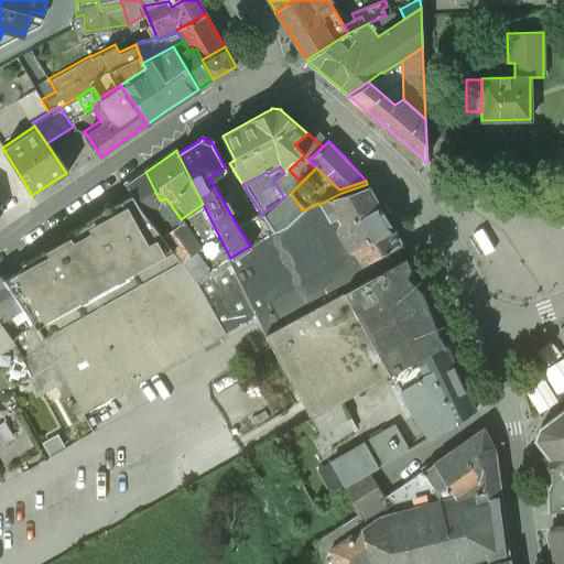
[(284,173),(273,181),(284,197),(291,193),(301,182),(289,170),(284,173)]
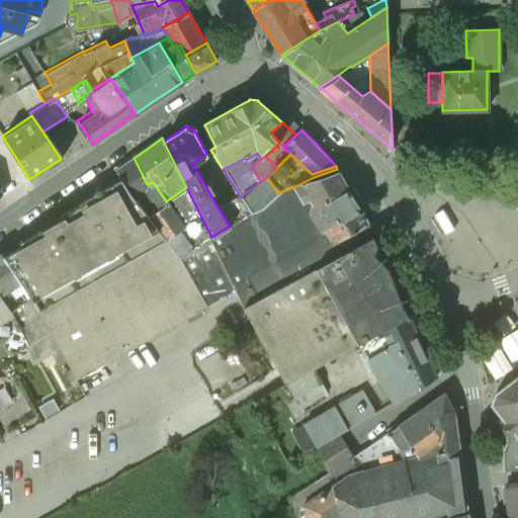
[(147,184),(134,158),(126,162),(116,169),(119,174),(121,178),(134,197),(141,193),(153,212),(168,203),(166,201),(153,182),(147,184)]
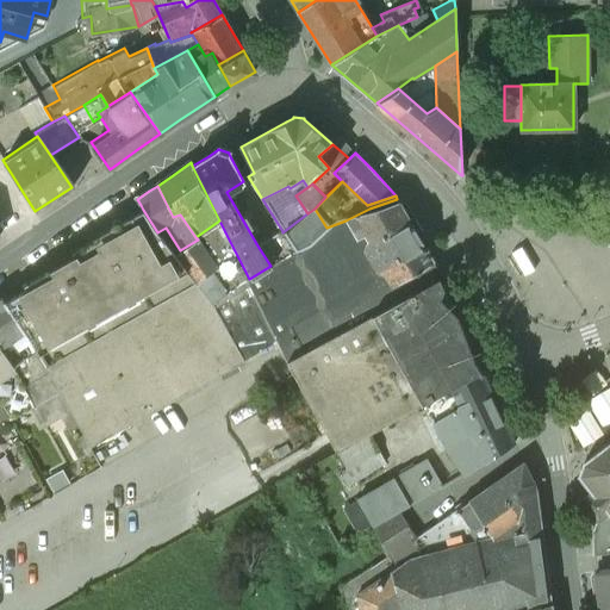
[(271,266),(249,279),(274,336),(290,328),(323,309),(338,332),(439,277),(416,235),(397,199),(369,209),(346,221),(327,228),(307,243),(294,251),(271,266)]
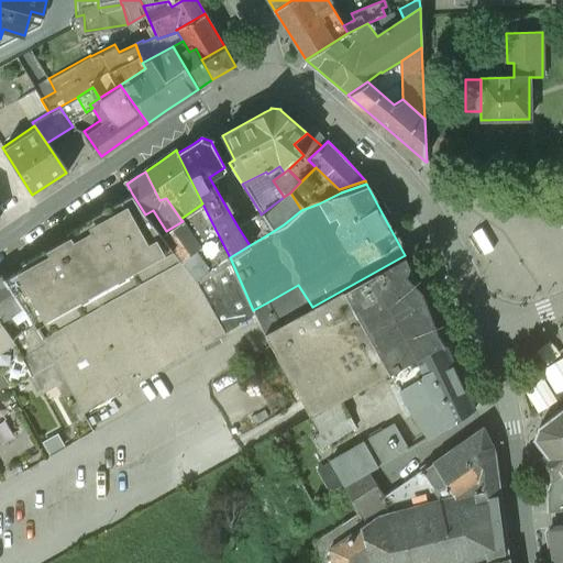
[(284,197),(261,214),(272,232),(284,224),(301,210),(290,192),(284,197)]
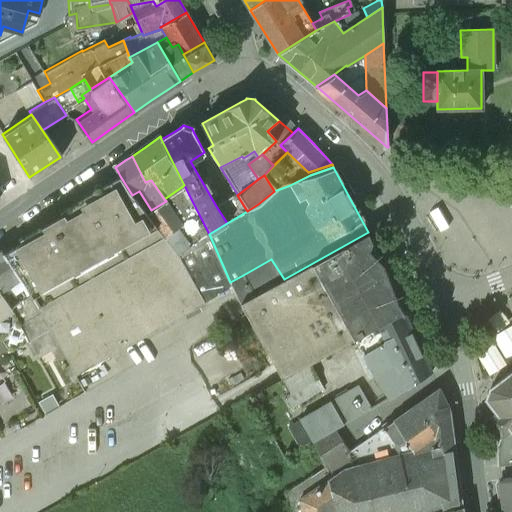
[(101,189),(81,200),(82,202),(62,213),(62,214),(42,224),(44,228),(23,239),(24,241),(3,253),(20,279),(21,278),(28,291),(152,221),(133,197),(132,195),(120,176),(100,187),(101,189)]
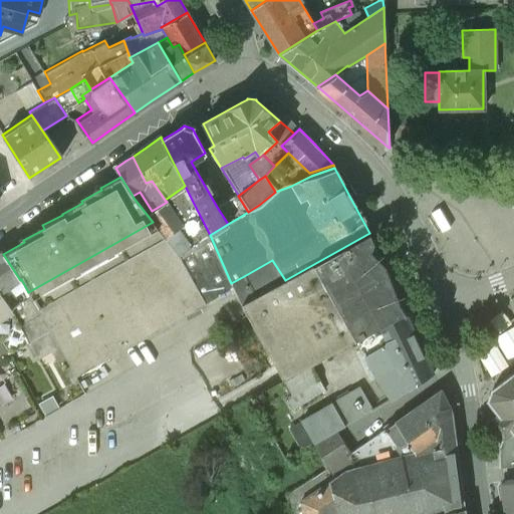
[(167,202),(152,211),(140,192),(133,196),(134,198),(153,222),(179,255),(196,244),(168,204),(167,202)]
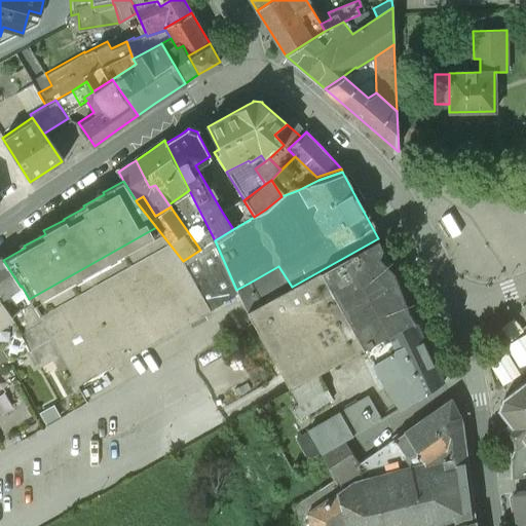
[(243,199),(222,212),(233,229),(254,217),(243,200),(243,199)]
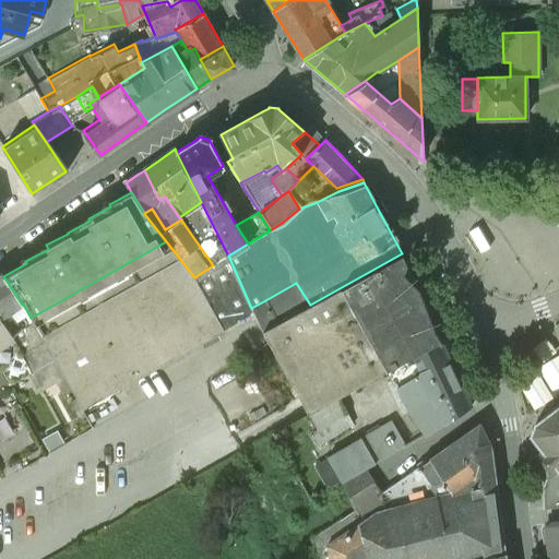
[(206,213),(182,222),(213,265),(228,256),(206,213)]
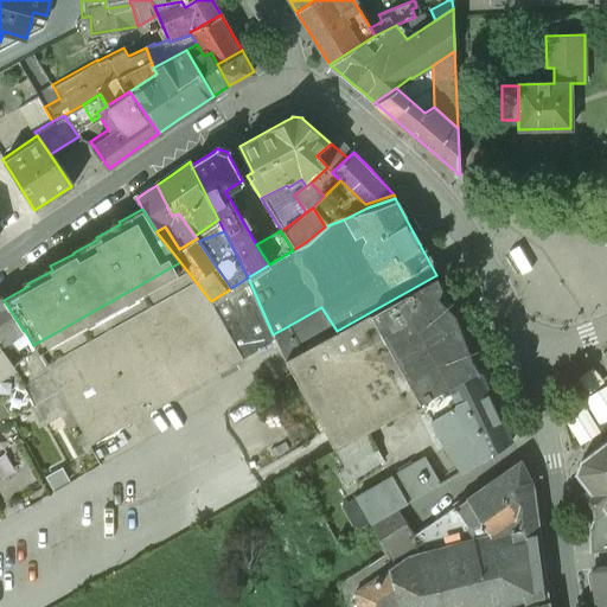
[(180,262),(33,345),(50,372),(61,393),(69,408),(90,445),(243,359),(211,301),(180,262)]
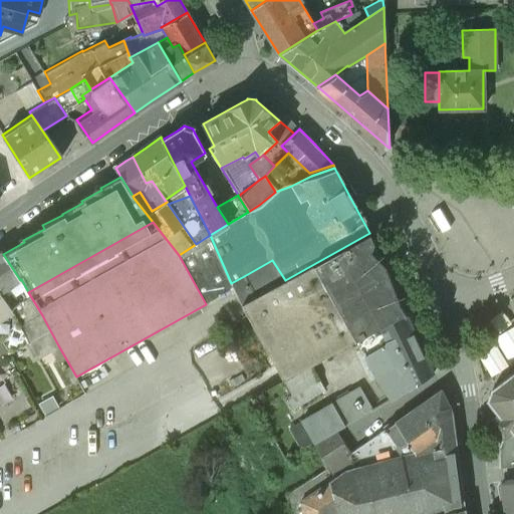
[(256,296),(242,304),(284,379),(378,327),(379,327),(407,315),(401,305),(400,306),(390,289),(375,263),(368,250),(372,248),(373,242),(369,233),(285,280),(256,296)]
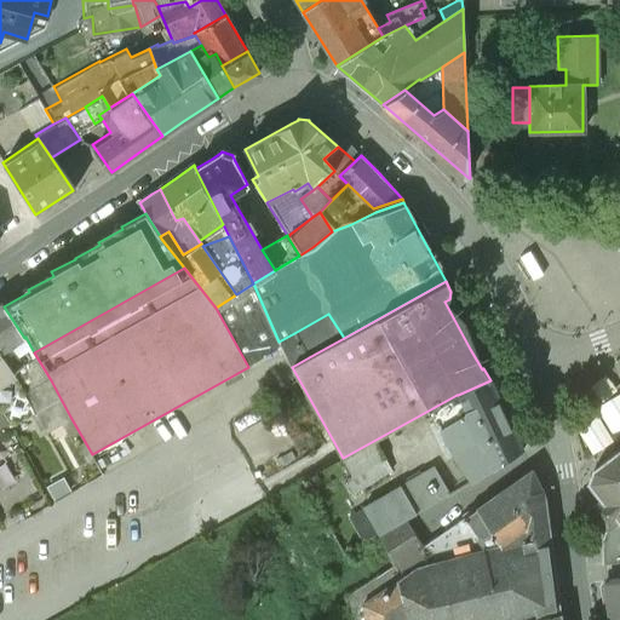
[(236,294),(216,308),(248,367),(281,348),(279,342),(253,283),(236,294)]
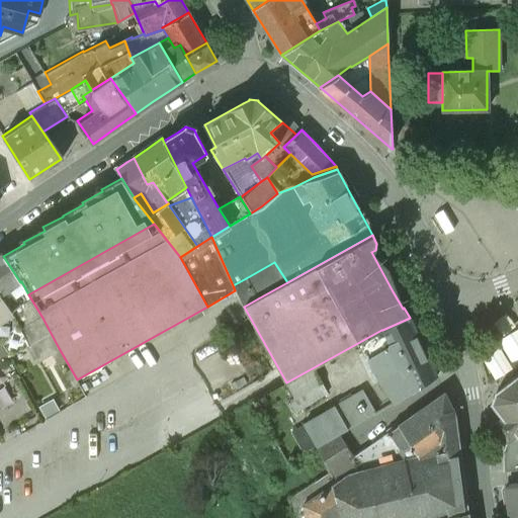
[(28,294),(21,281),(20,282),(3,256),(1,253),(0,253),(0,293),(11,310),(29,345),(37,360),(59,348),(52,335),(42,318),(28,294)]
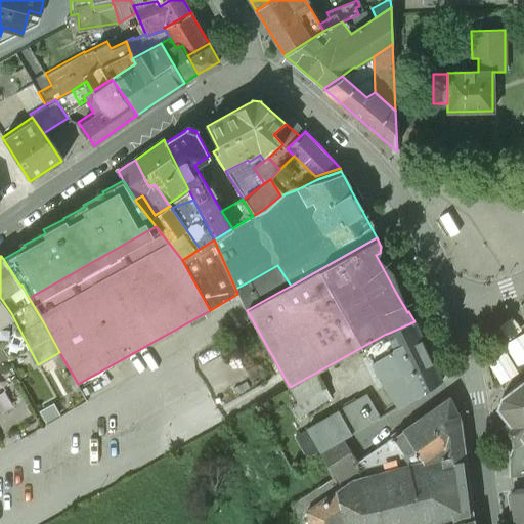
[(277,265),(249,281),(261,302),(291,286),(277,265)]
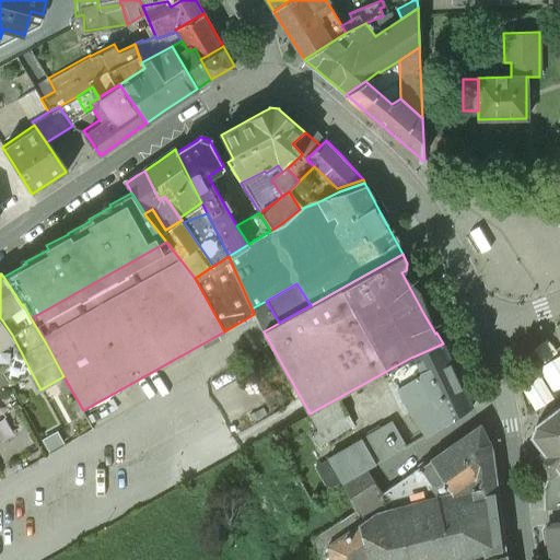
[(32,373),(12,335),(0,317),(0,342),(11,358),(0,364),(0,368),(11,384),(32,373)]
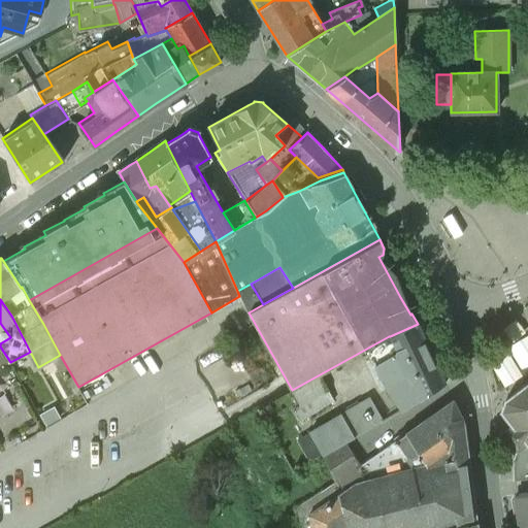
[(390,336),(389,336),(369,353),(388,390),(403,409),(446,383),(438,367),(432,354),(425,340),(418,324),(390,336)]
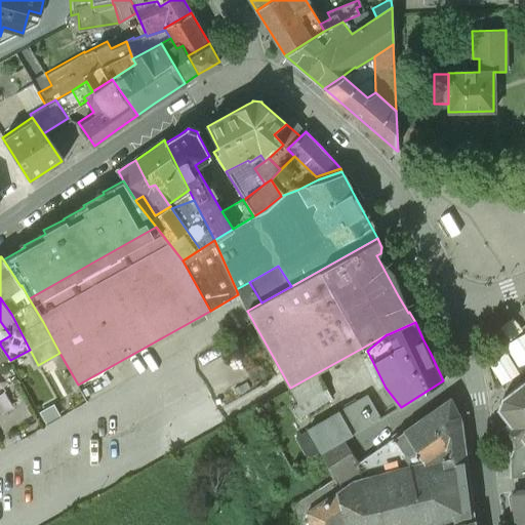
[(524,332),(506,340),(510,350),(490,357),(500,381),(522,372),(518,364),(524,360),(524,332)]
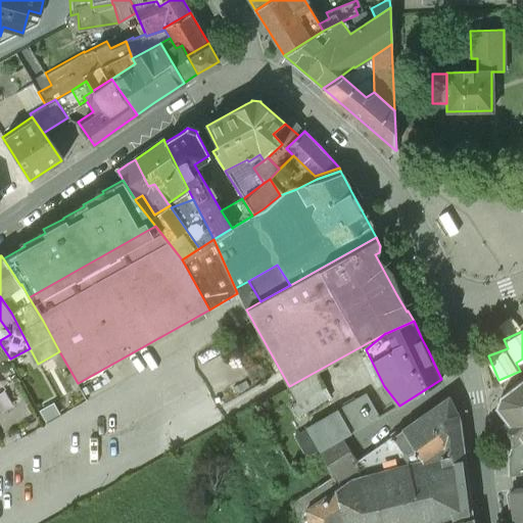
[(0,364),(10,359),(0,343),(0,364)]
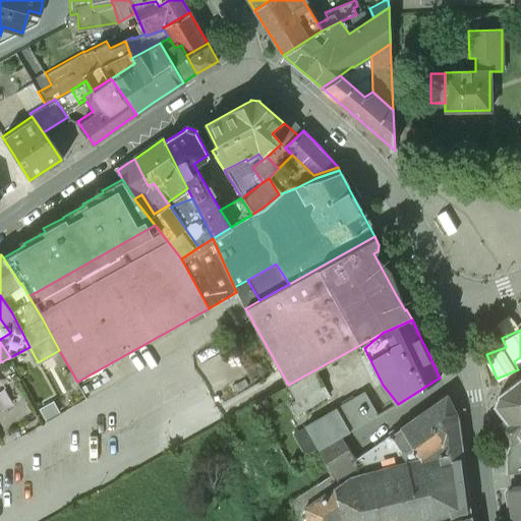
[(7,372),(0,377),(0,394),(15,385),(7,372)]
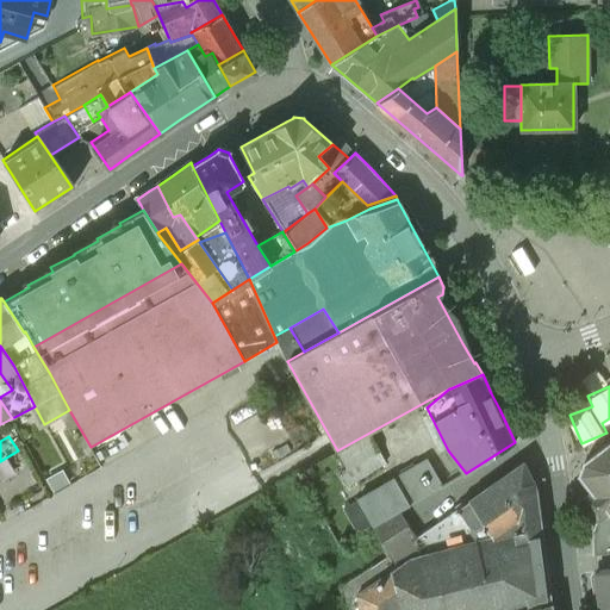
[(609,442),(595,455),(580,466),(579,474),(590,493),(583,499),(584,506),(591,516),(597,520),(598,520),(607,511),(609,515),(609,442)]
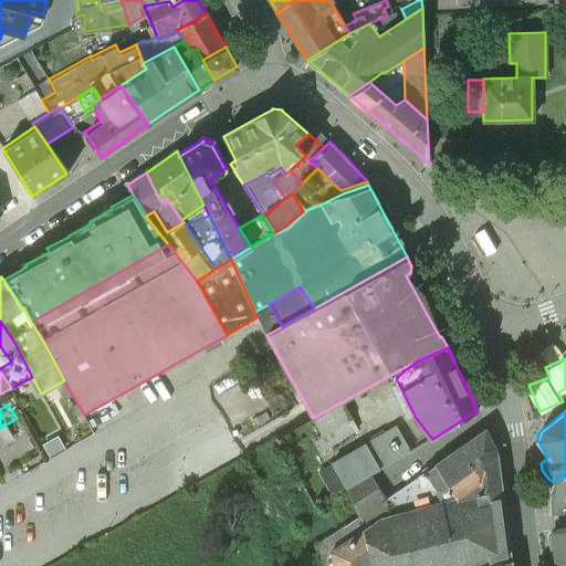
[(349,416),(317,437),(318,438),(315,440),(322,451),(357,430),(349,416)]
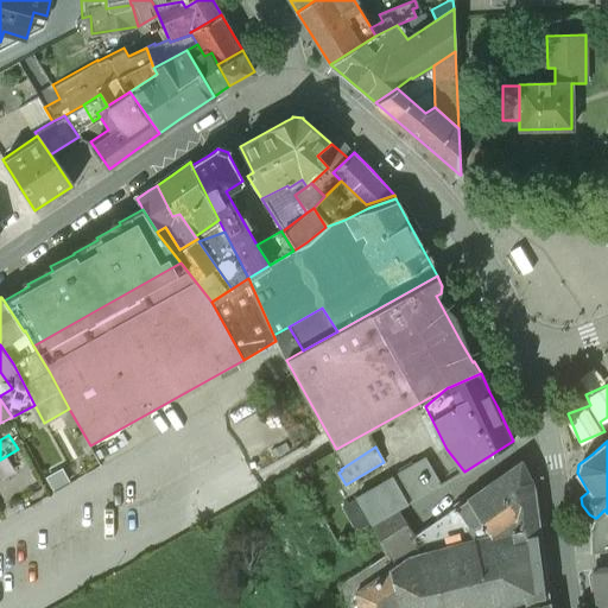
[(426,458),(393,477),(409,504),(442,485),(426,458)]
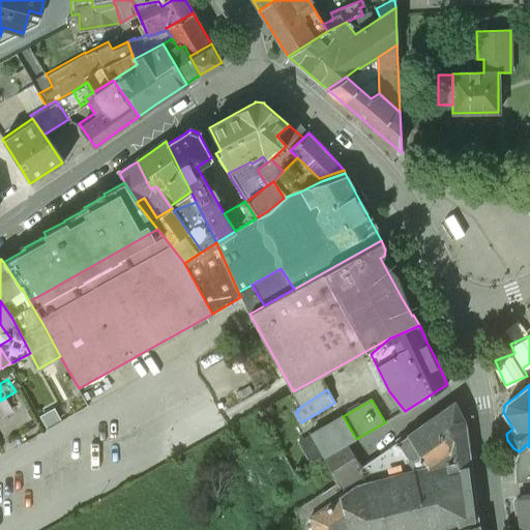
[(455,402),(419,428),(361,467),(363,477),(352,483),(354,488),(344,495),(312,516),(315,527),(315,529),(450,529),(479,525),(471,466),(466,427),(455,402)]
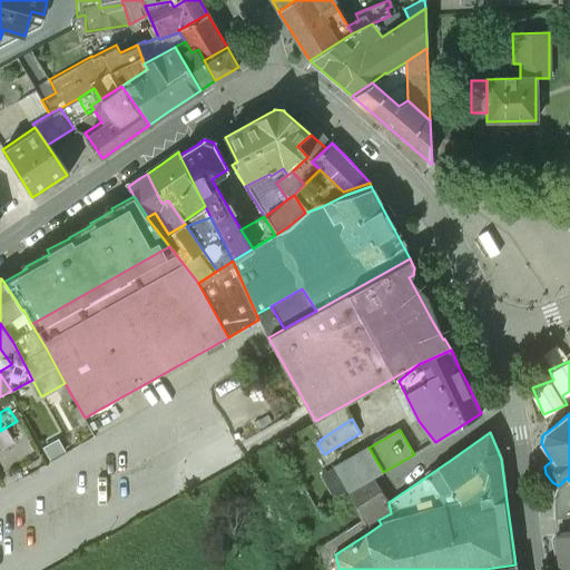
[(369,448),(334,467),(349,492),(367,482),(383,472),(369,448)]
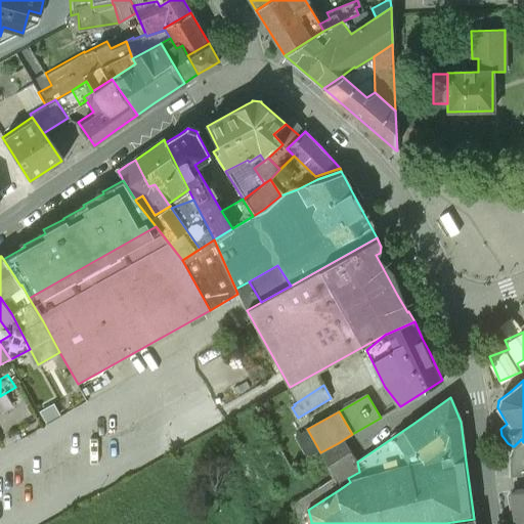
[(307,429),(289,440),(302,463),(306,461),(320,486),(333,478),(326,466),(320,452),(307,429)]
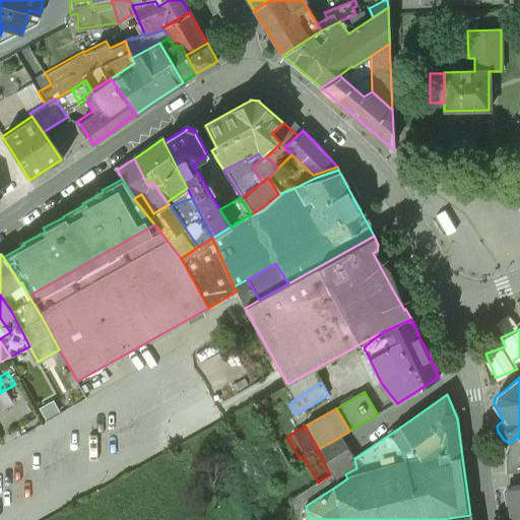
[(519,439),(517,436),(510,443),(509,443),(507,450),(507,455),(506,461),(507,472),(519,470),(519,439)]
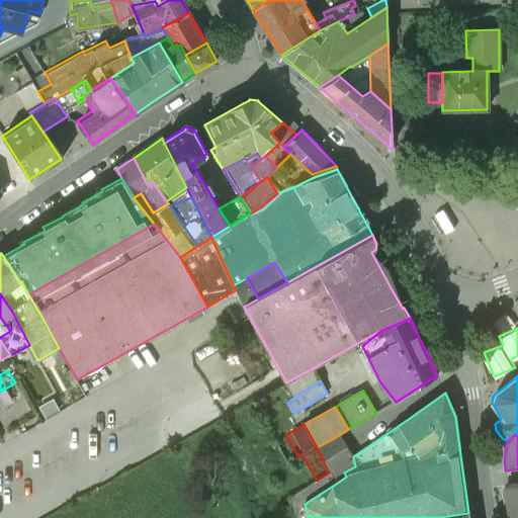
[(334,438),(317,447),(323,460),(338,451),(336,448),(339,446),(334,438)]
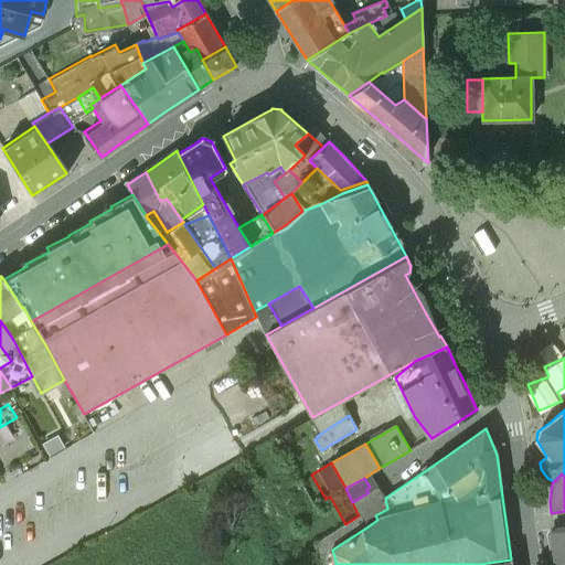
[(369,492),(352,502),(359,515),(380,501),(373,490),(369,492)]
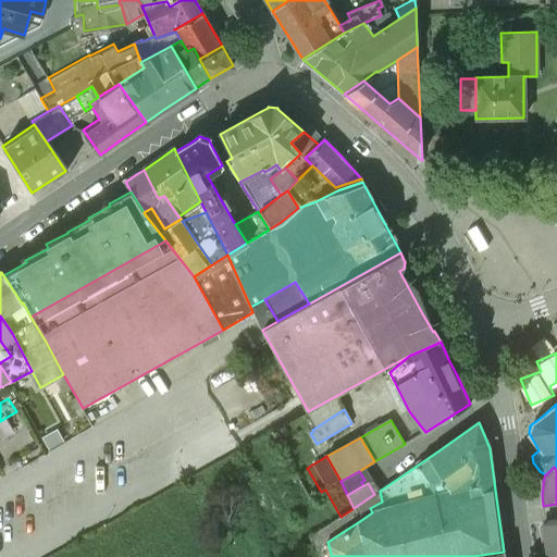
[(374,494),(354,508),(361,520),(372,512),(370,508),(382,502),(380,491),(374,494)]
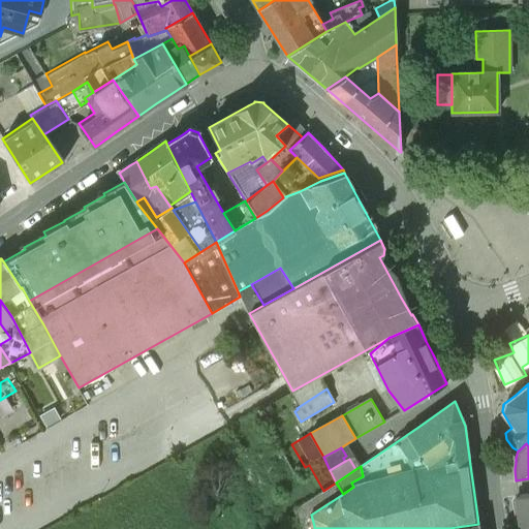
[(323,491),(296,509),(300,528),(310,528),(314,526),(311,515),(343,494),(336,483),(323,491)]
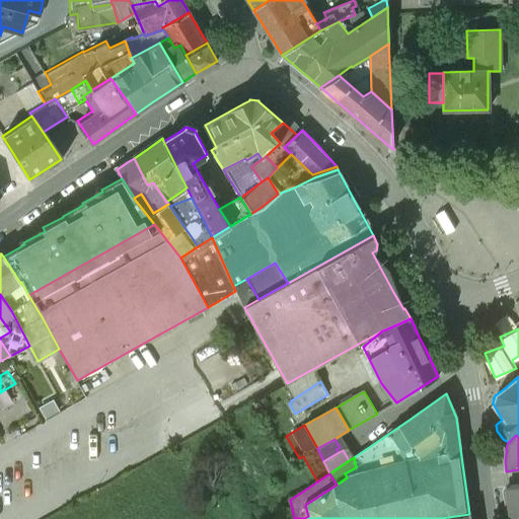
[(518,518),(518,485),(506,487),(510,512),(511,518),(518,518)]
